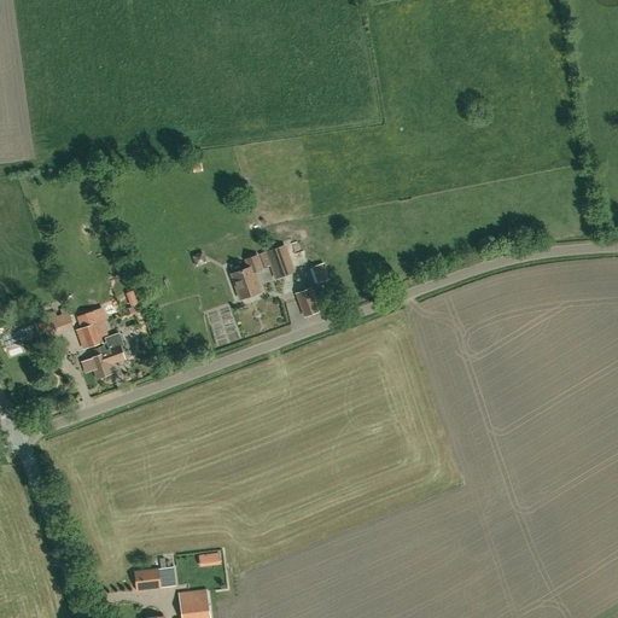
[(270,264),(275,278),(293,270),(284,245),(260,254),(264,267),(270,264)]
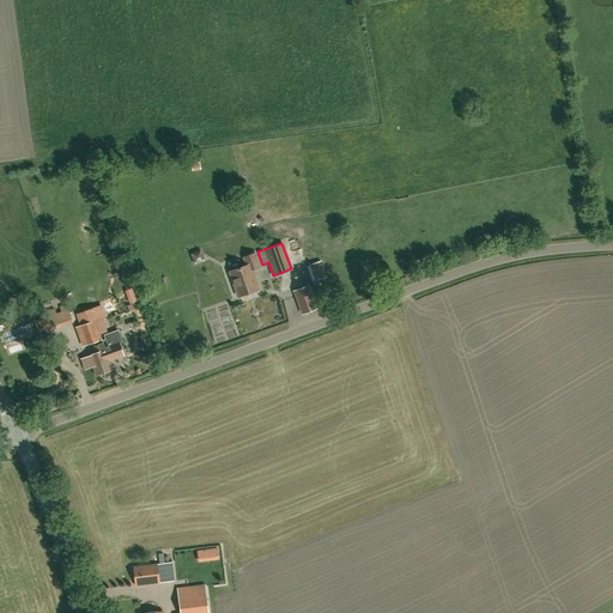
[(247,265),(229,272),(238,296),(259,289),(252,269),(260,266),(255,253),(243,256),(247,265)]
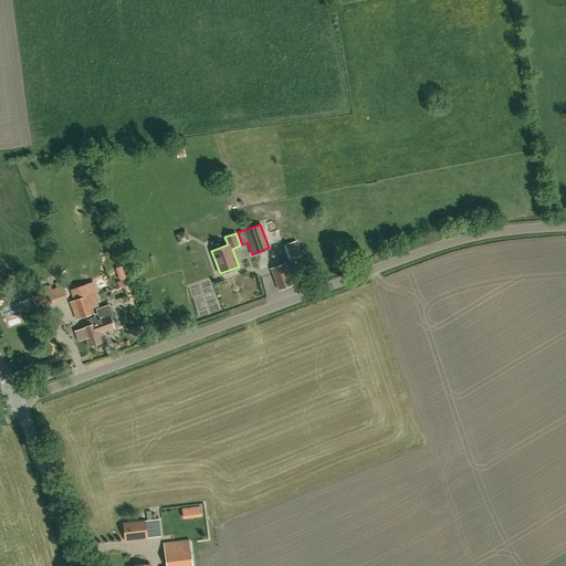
[(296,241),(285,244),(291,260),(302,255),(296,241)]
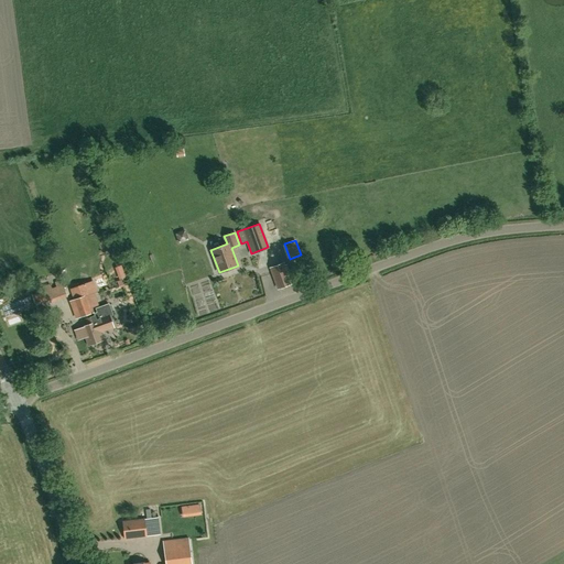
[(271,268),(279,288),(291,283),(290,281),(292,281),(286,264),(284,264),(283,262),(271,268)]
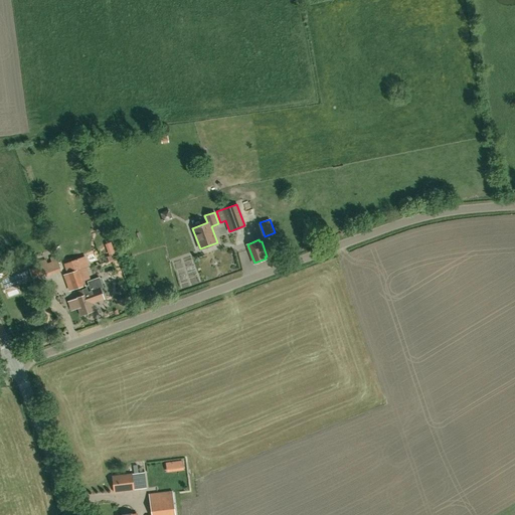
[(86,255),(65,264),(68,274),(74,289),(86,285),(83,281),(80,270),(86,268),(90,266),(86,255)]
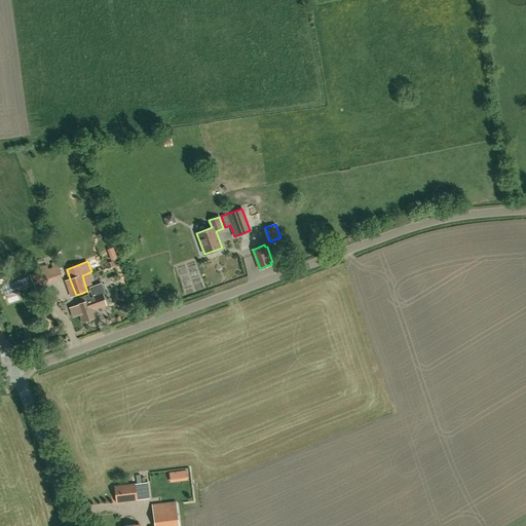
[(190,271),(192,278),(200,275),(197,268),(190,271)]
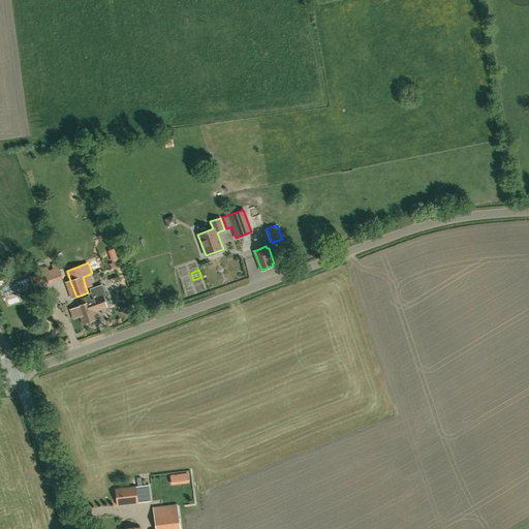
[(97,318),(94,311),(90,300),(89,296),(81,299),(83,305),(76,306),(83,323),(97,318)]
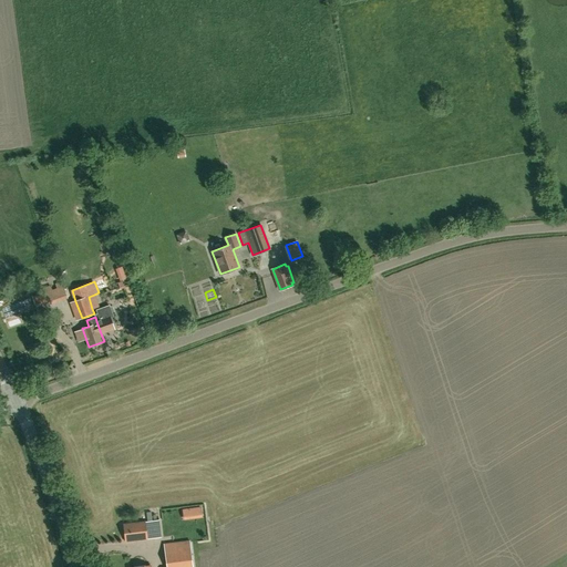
[(96,321),(101,333),(114,329),(110,317),(96,321)]
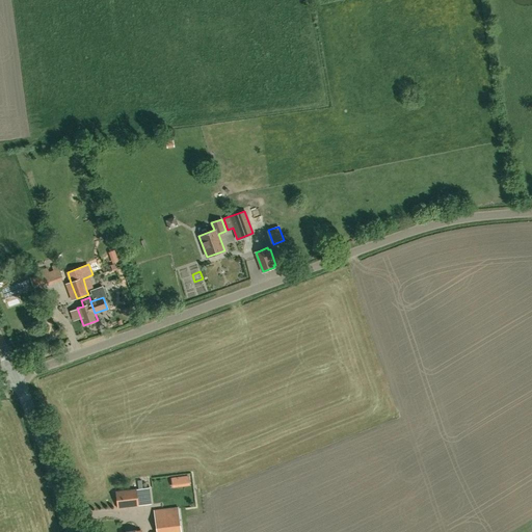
[(136,489),(115,491),(117,508),(138,506),(136,490),(136,489)]
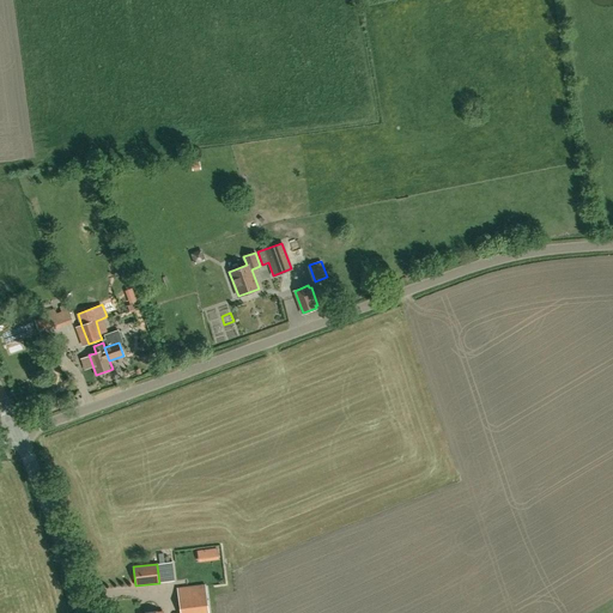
[(177,588),(180,612),(210,612),(206,584),(177,588)]
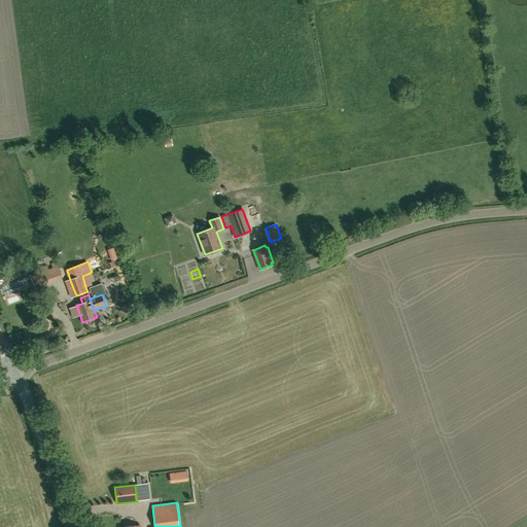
All buildings are outlined.
